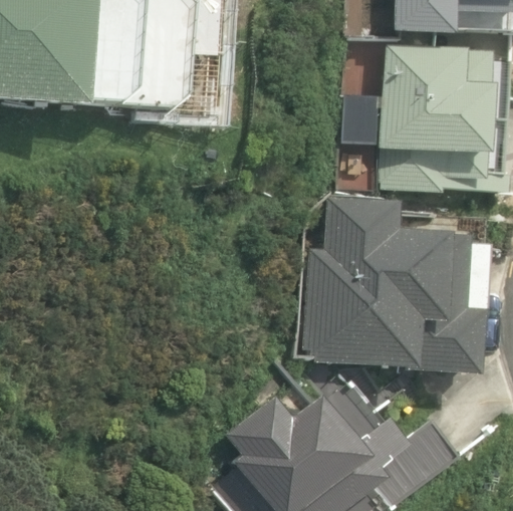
[(0,0),(0,98),(93,104),(101,0),(0,0)]
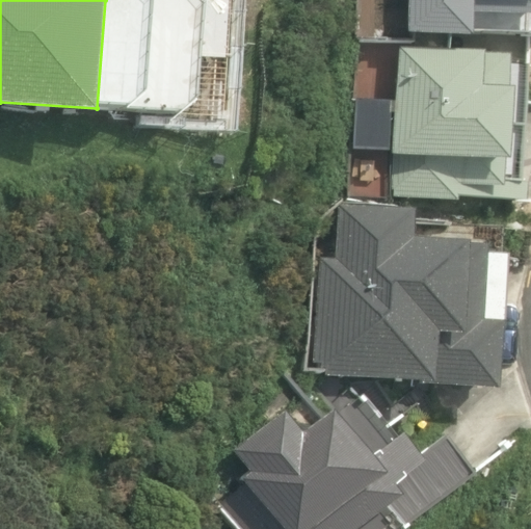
[(473,29),(530,32),(530,0),(408,0),(407,30),(473,34),(473,29)]
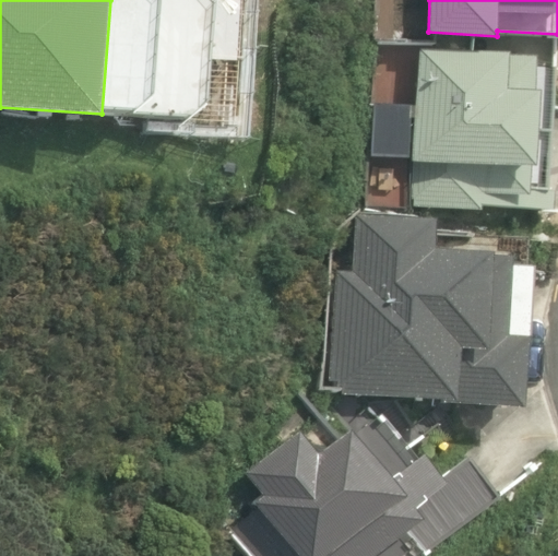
[(548,208),(557,55),(488,51),(488,54),(419,50),(416,103),(374,101),(371,156),(411,158),(408,199),(413,199),(413,205),(483,209),(484,204),(548,208)]
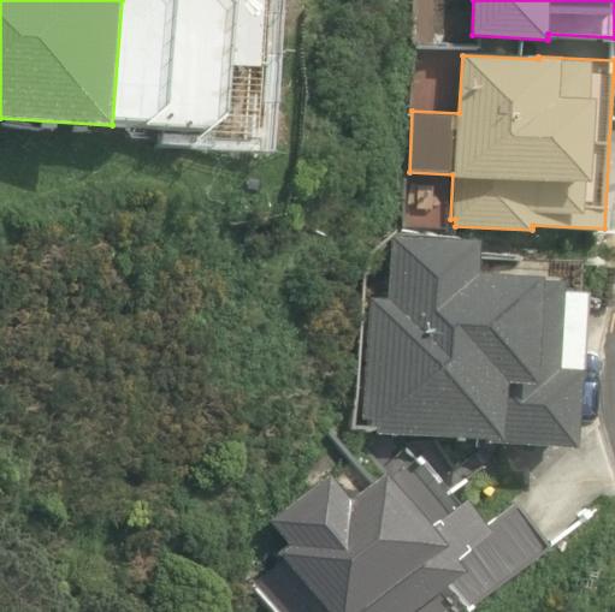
[(445,226),(447,203),(401,200),(401,224),(445,226)]
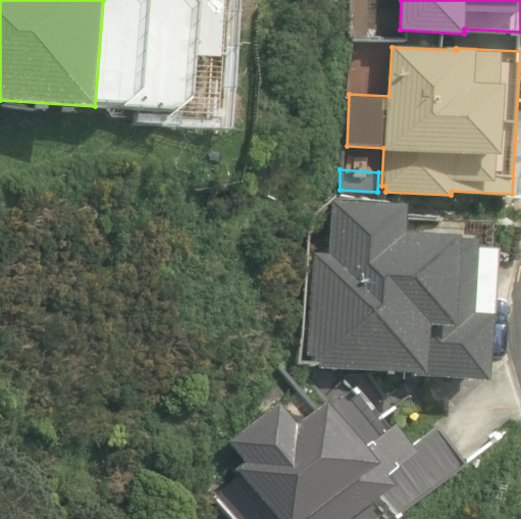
[(398,226),(400,196),(325,190),(321,243),(311,242),(302,357),(479,370),(489,243),(471,241),(471,232),(398,226)]
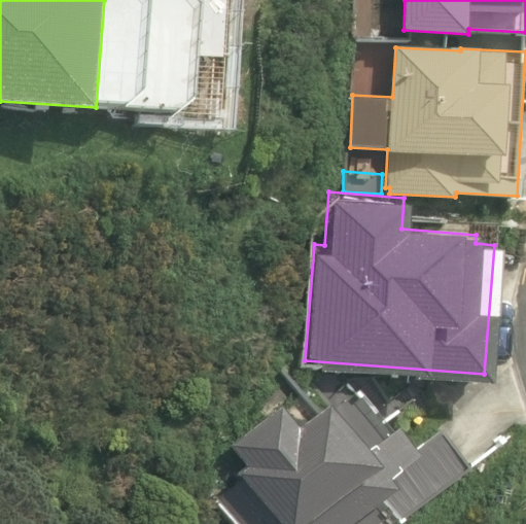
[(245,479),(217,500),(236,523),(352,523),(385,498),(404,521),(475,467),(443,428),(418,450),(398,426),(389,435),(385,431),(372,443),(373,445),(367,450),(329,405),(302,426),(283,406),(232,445),(249,465),(241,473),(245,479)]
